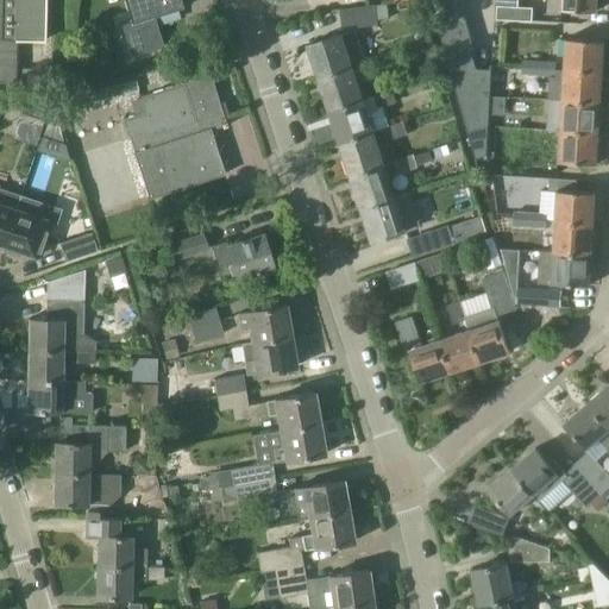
[(0,0),(0,80),(14,81),(14,82),(39,82),(39,68),(14,67),(16,37),(20,37),(20,42),(25,43),(25,38),(44,38),(45,0),(0,0)]
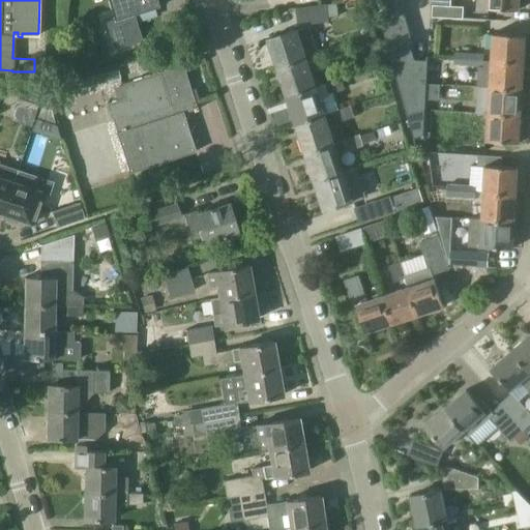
[(159,4),(157,0),(108,0),(114,18),(107,20),(115,48),(142,38),(134,12),(159,4)]
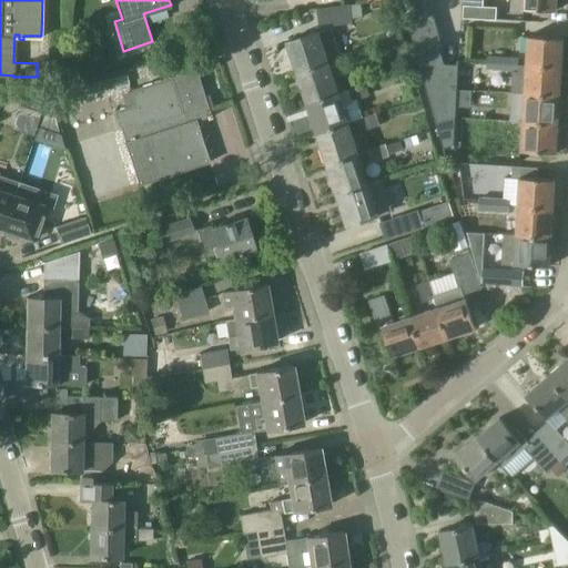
[(429,0),(402,0),(405,10),(430,2),(429,0)]
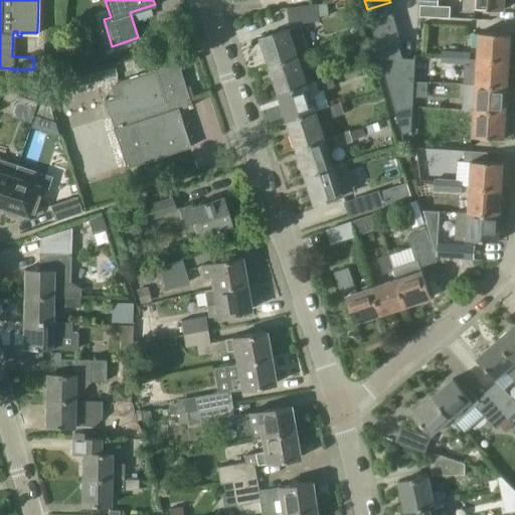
[(475,0),(475,8),(506,9),(506,0),(475,0)]
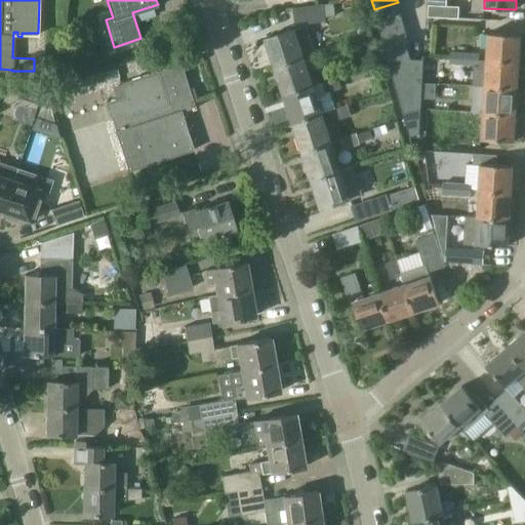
[(398,2),(374,9),(377,21),(401,13),(398,2)]
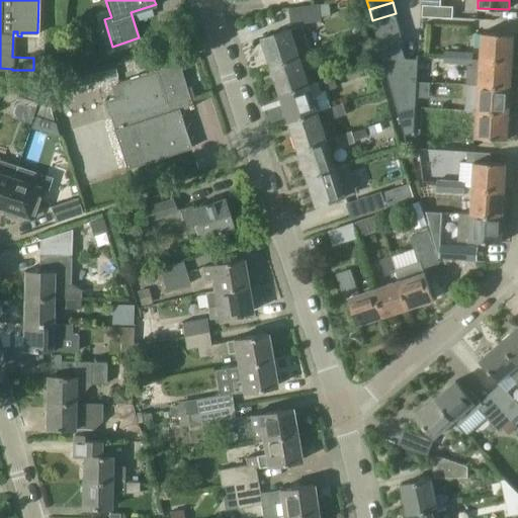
[(454,6),(423,4),(422,16),(453,18),(454,6)]
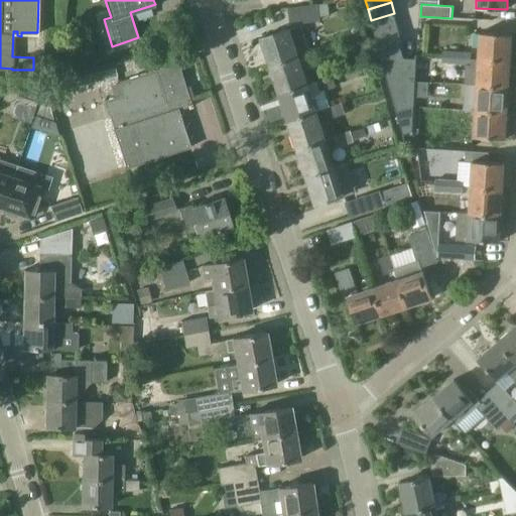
[(316,5),(288,9),(290,24),(299,22),(301,22),(318,20),(316,5)]
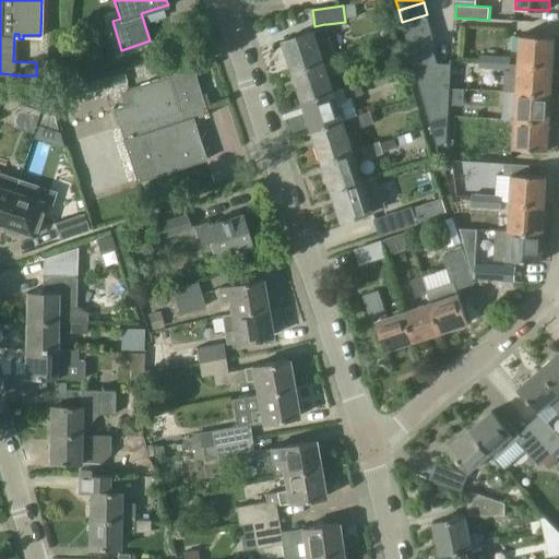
[(427,14),(402,22),(405,34),(430,27),(427,14)]
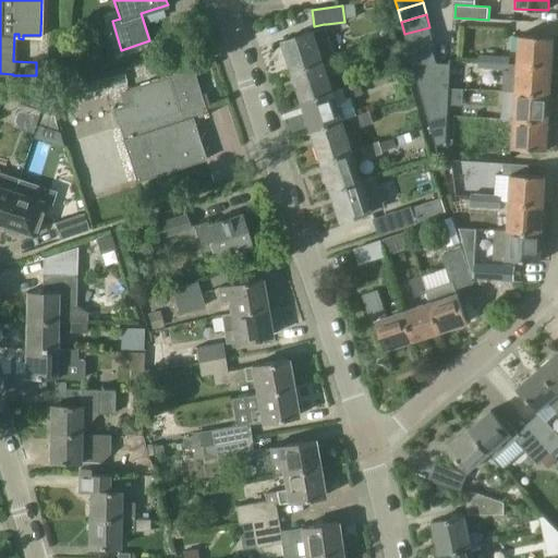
[(312,26),(313,31),(283,40),(293,71),(335,58),(324,24),(314,26),(312,26)]
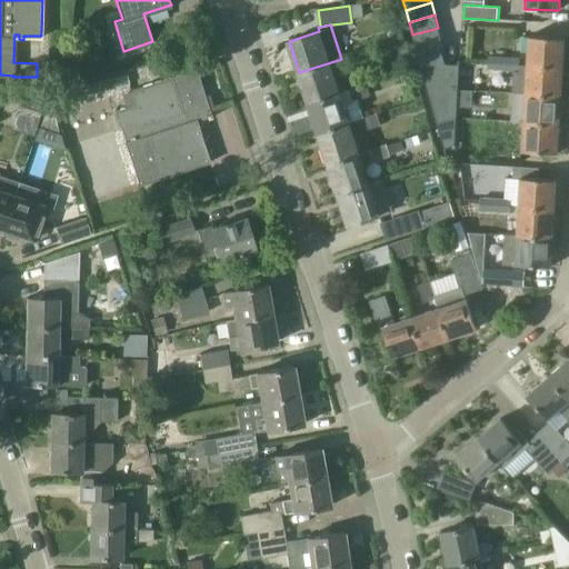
[(438,28),(412,35),(416,47),(441,40),(438,28)]
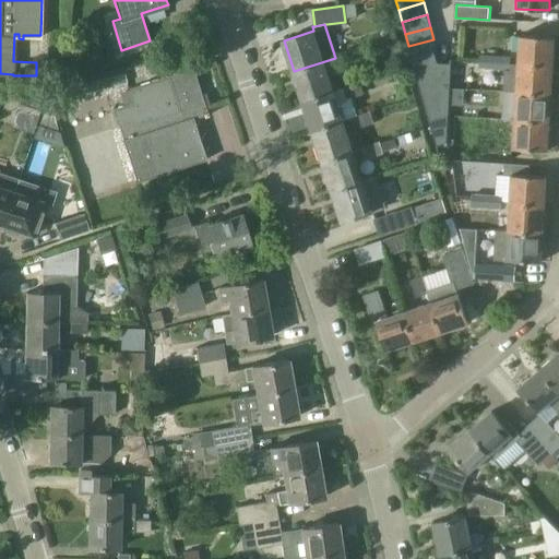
[(520,62),(554,64),(556,36),(521,34),(520,62)]
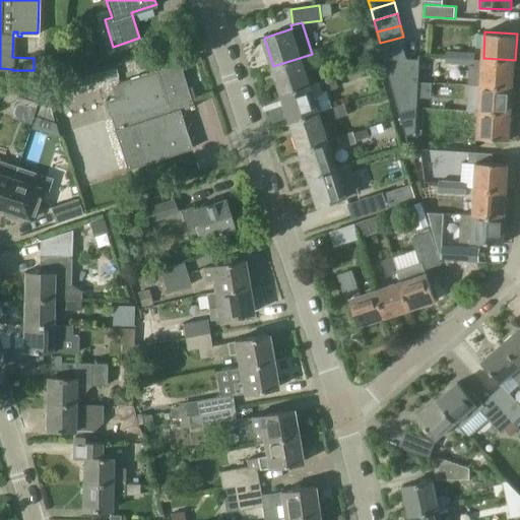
[(403,37),(380,43),(383,55),(404,49),(407,48),(403,37)]
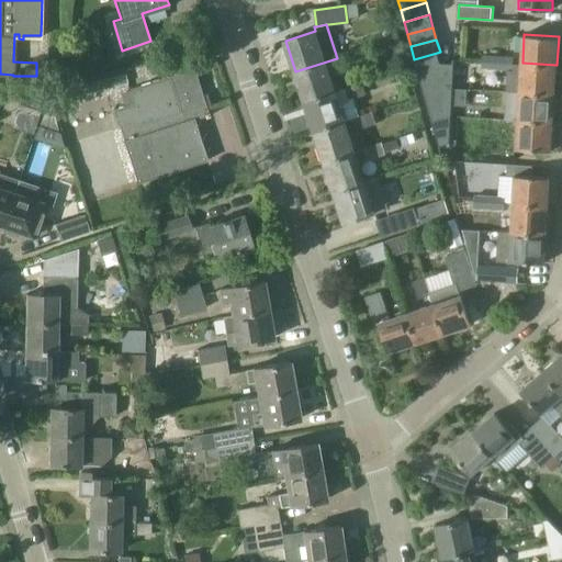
[(437,53),(414,59),(417,70),(440,64),(437,53)]
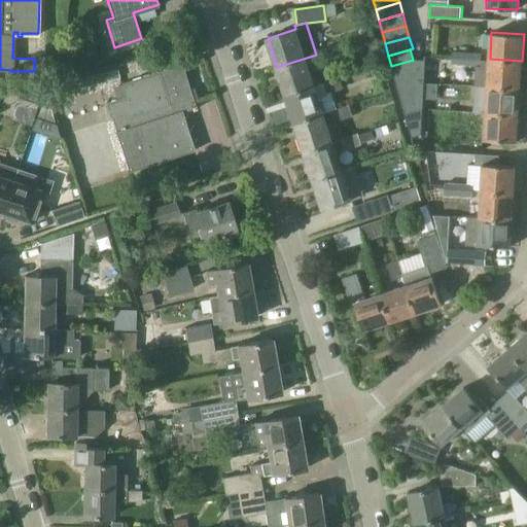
[(451,65),(466,66),(467,51),(452,50),(451,65)]
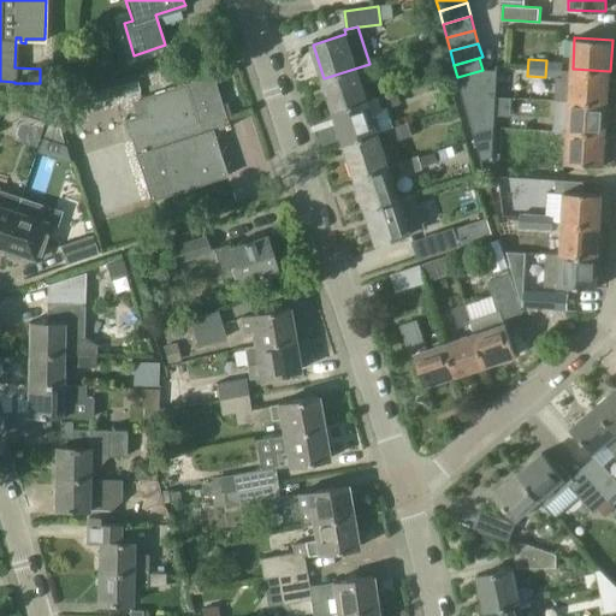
[(557,77),(562,78),(563,63),(554,63),(554,60),(546,60),(545,77),(557,77)]
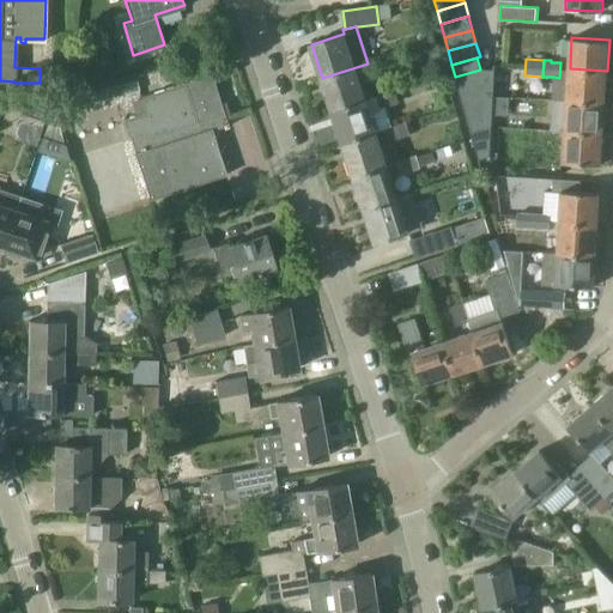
[(368,64),(322,78),(333,111),(351,105),(366,101),(362,83),(374,79),(368,64)]
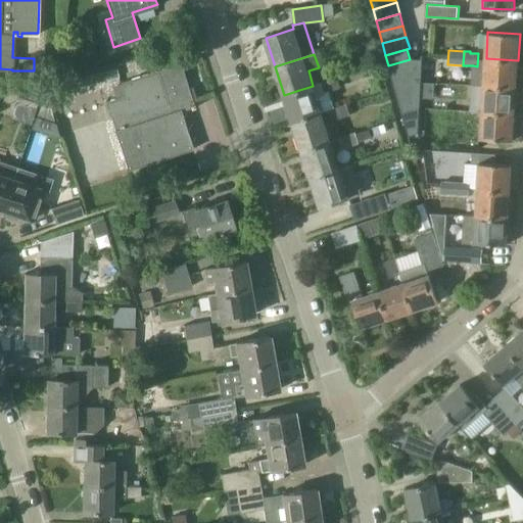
[(410,59),(388,65),(392,77),(402,113),(420,109),(423,56),(422,56),(421,59),(410,59)]
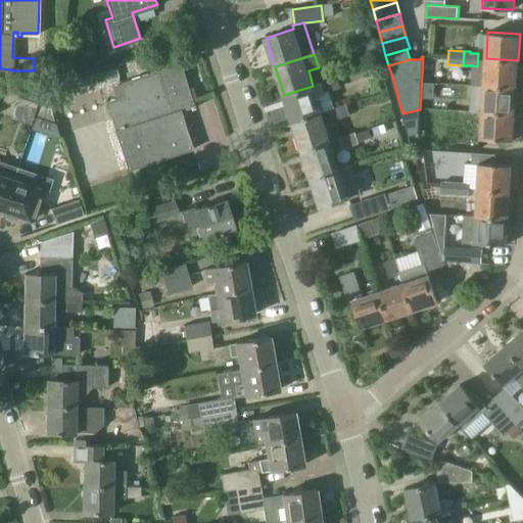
[(473,65),(472,86),(484,87),(484,85),(517,86),(518,60),(486,58),(486,60),(478,59),(477,66),(473,65)]
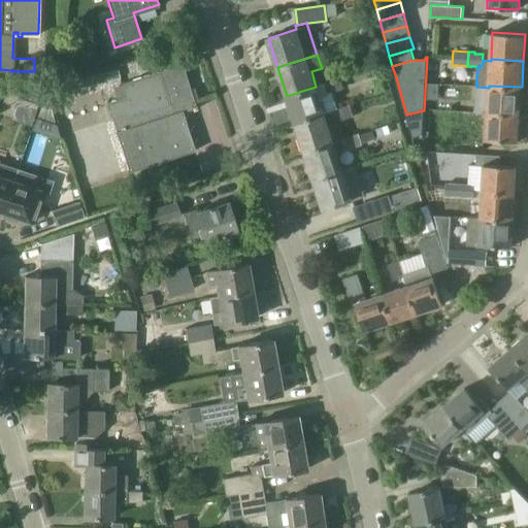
[(125,97),(106,102),(111,118),(129,170),(195,149),(183,110),(197,106),(183,62),(160,69),(160,71),(121,84),(125,97)]
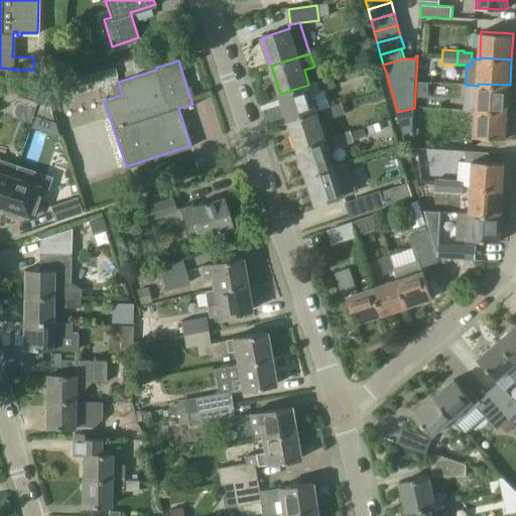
[(337,87),(333,75),(315,80),(319,92),(337,87)]
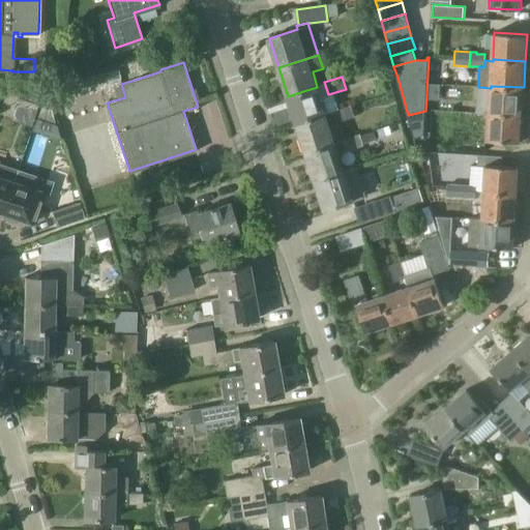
[(478,87),(476,115),(490,115),(490,112),(522,114),(524,87),(491,86),(491,88),(478,87)]
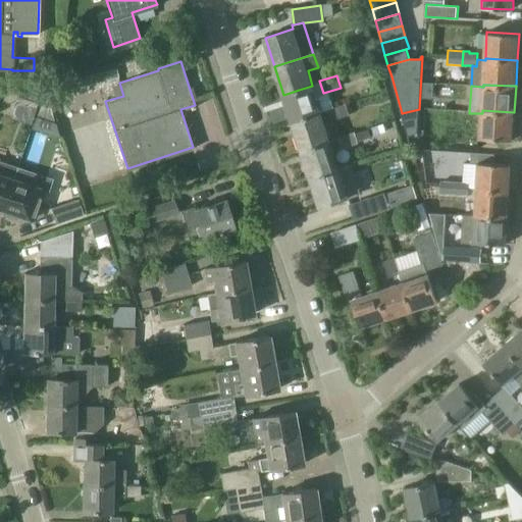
[(299,90),(283,95),(293,121),(321,112),(312,86),(299,90)]
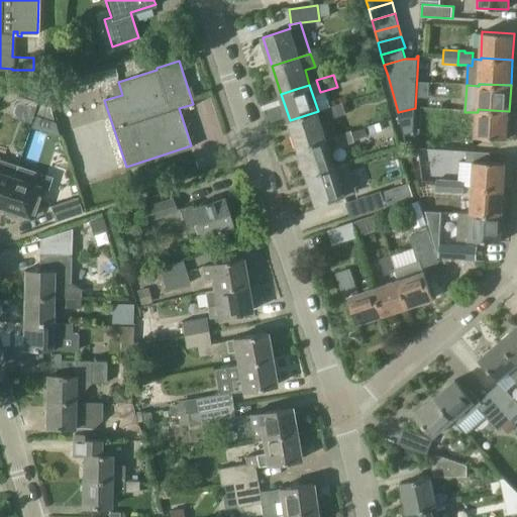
[(49,103),(40,101),(32,122),(52,129),(54,122),(49,103)]
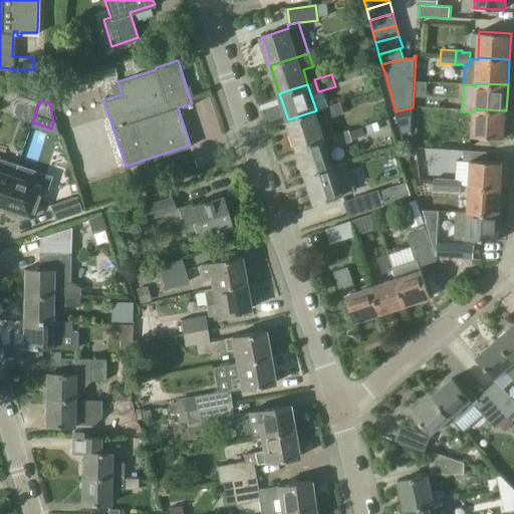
[(328,119),(343,114),(339,103),(324,108),(328,119)]
